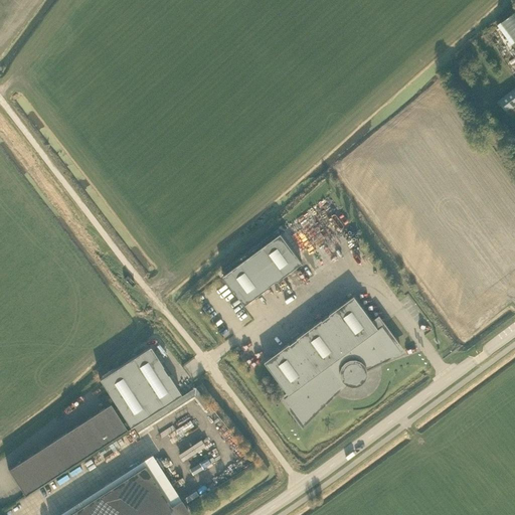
[(514,88),(499,101),(507,112),(514,106),(514,88)]
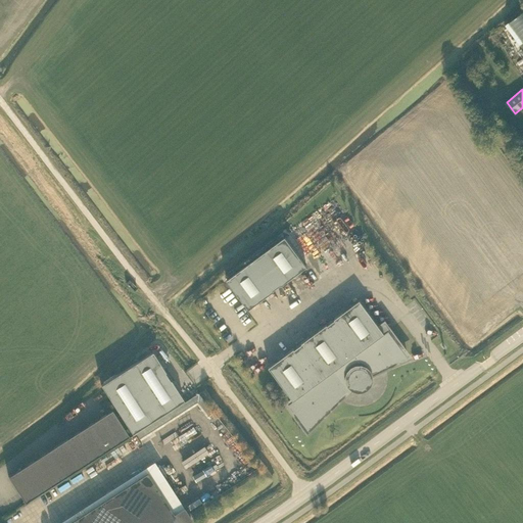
[(285,237),(227,280),(249,310),(274,291),(274,290),(281,285),(282,286),(306,267),(285,237)]
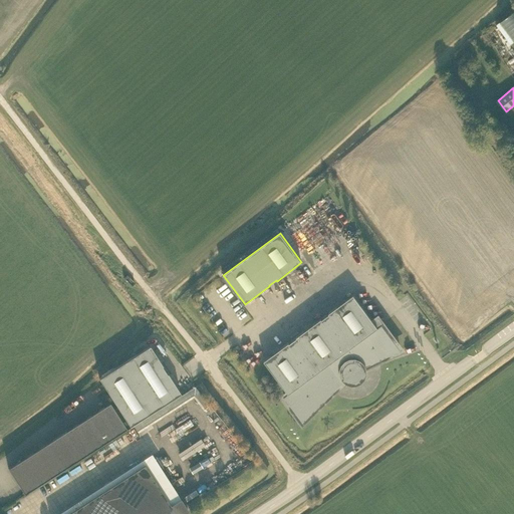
[(363,369),(363,368),(402,350),(382,324),(377,327),(353,295),(263,361),(288,395),(283,398),(302,423),(347,379),(348,380),(349,381),(350,381),(351,381),(353,382),(355,381),(356,381),(357,381),(359,380),(360,379),(361,378),(362,377),(363,375),(363,374),(363,373),(363,372),(363,371),(363,370),(363,369)]
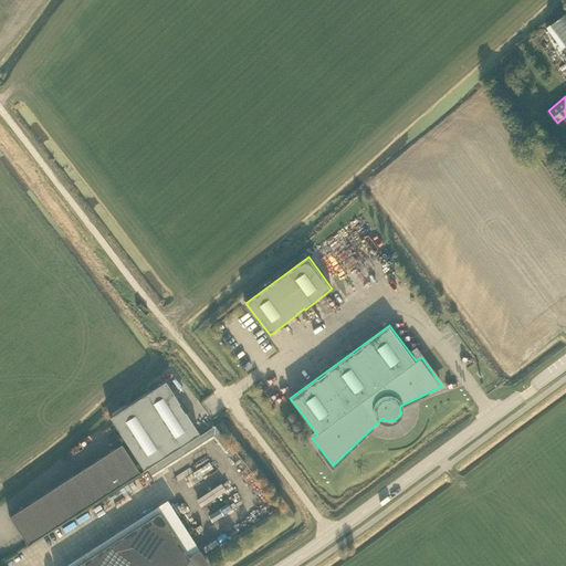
[(109,417),(143,469),(199,433),(185,411),(184,412),(178,404),(179,402),(165,381),(109,417)]
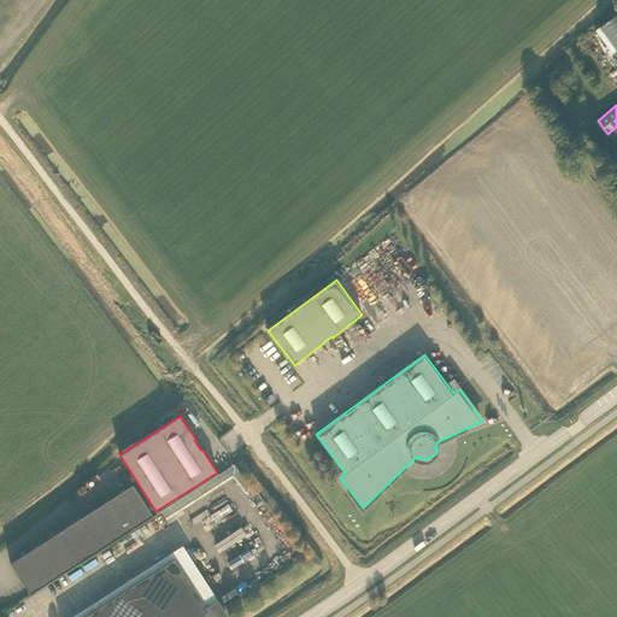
[(222,477),(235,470),(245,486),(252,482),(236,457),(217,469),(222,477)]
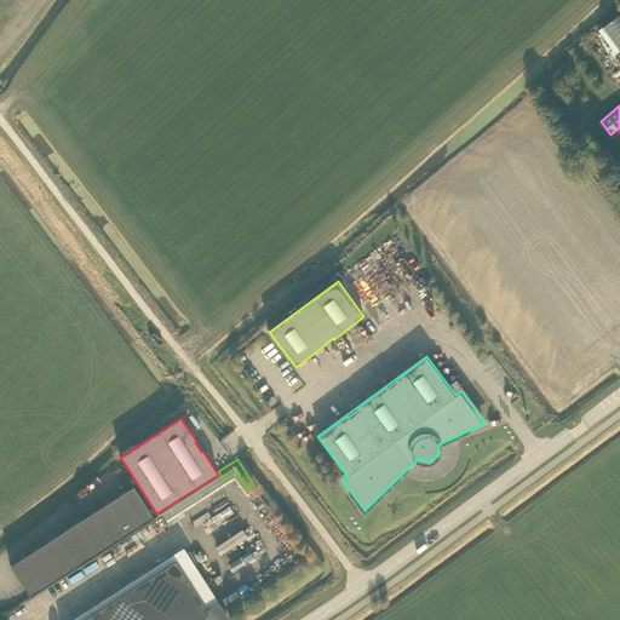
[(131,486),(10,564),(30,596),(151,518),(131,486)]
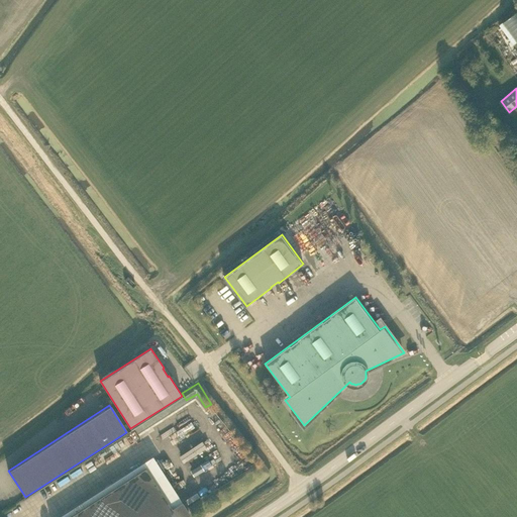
[(185,457),(208,441),(200,431),(177,447),(185,457)]
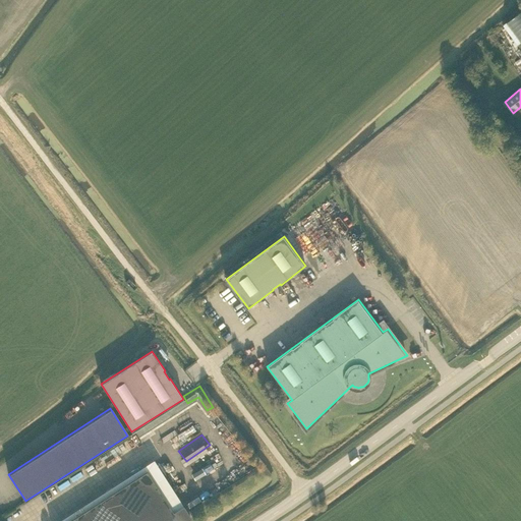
[(204,464),(193,469),(196,475),(207,469),(204,464)]
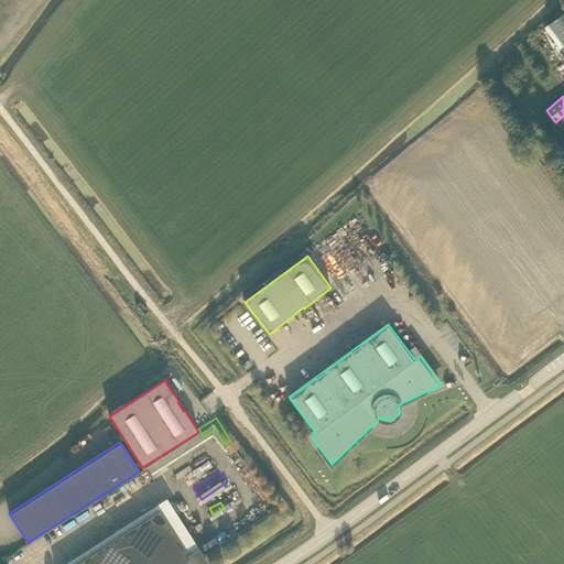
[(159,510),(74,563),(196,563),(205,559),(197,548),(187,554),(159,510)]
